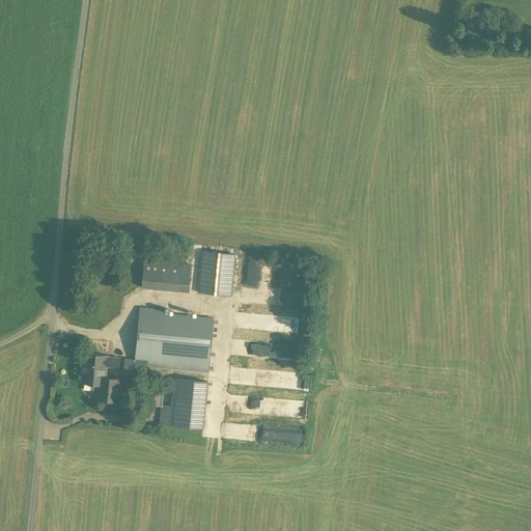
[(198,292),(230,296),(234,254),(202,251),(198,292)]
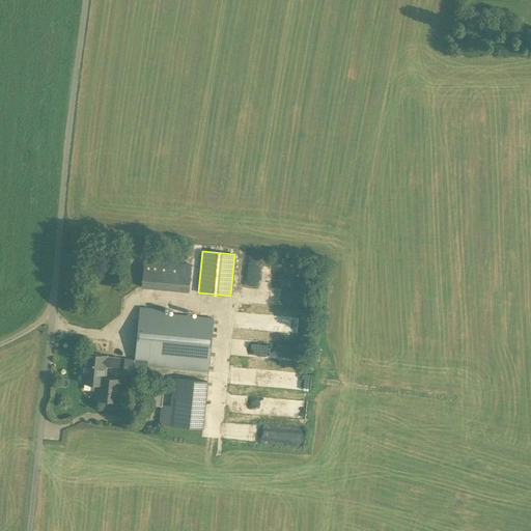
[(143,259),(141,287),(189,292),(191,264),(143,259)]
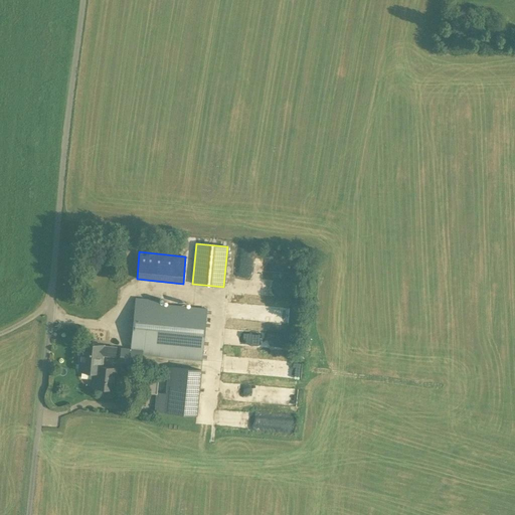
[(141,365),(142,355),(202,361),(207,308),(158,304),(159,300),(135,298),(130,350),(120,349),(119,363),(141,365)]
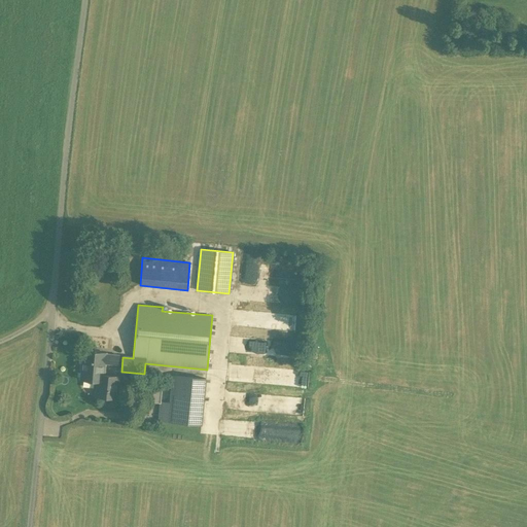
[(293,331),(294,317),(278,317),(277,330),(293,331)]
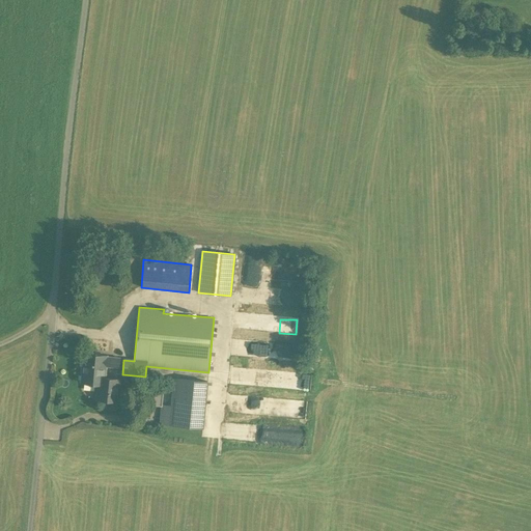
[(110,402),(110,401),(117,401),(119,380),(105,378),(106,366),(118,367),(119,358),(106,357),(107,356),(84,354),(81,383),(98,384),(96,399),(103,400),(104,402),(105,403),(106,404),(108,404),(110,402)]
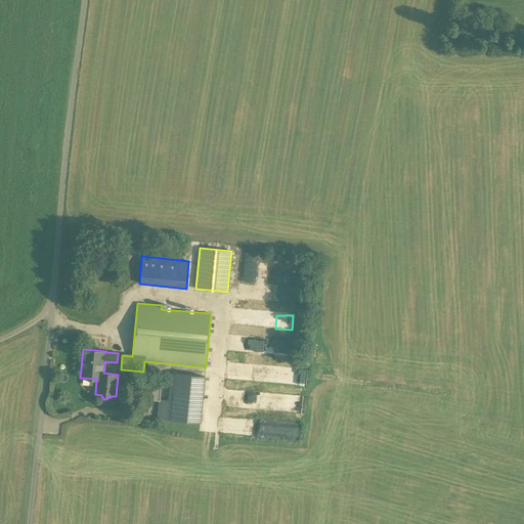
[(172,374),(170,400),(159,399),(157,419),(200,423),(204,377),(172,374)]
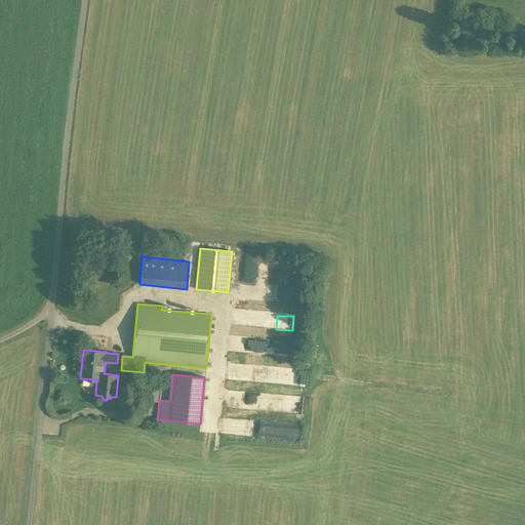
[(157,401),(159,388),(147,387),(145,400),(157,401)]
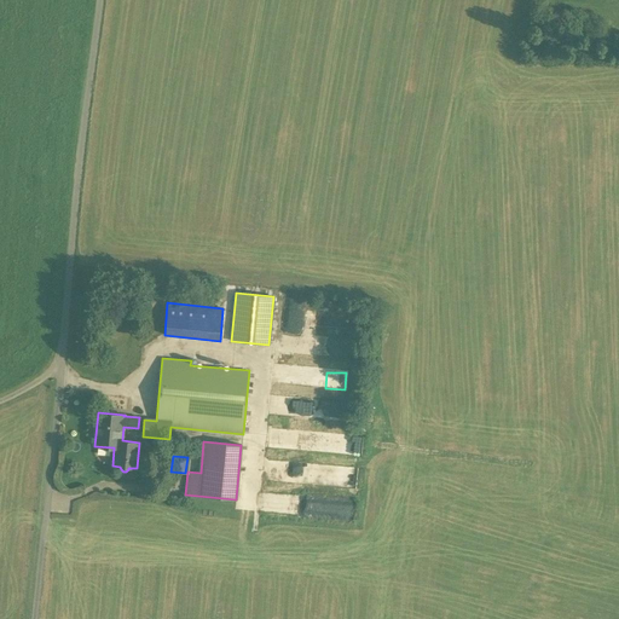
[(302,468),(302,482),(322,482),(322,468),(302,468)]
